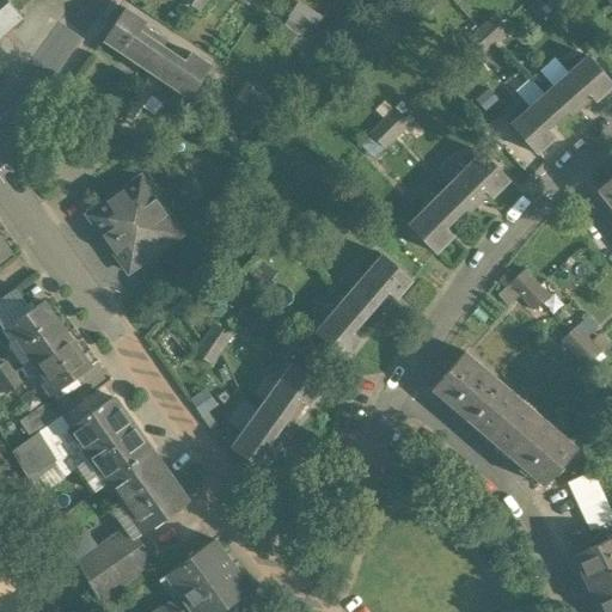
[(0,0),(0,36),(20,19),(2,0),(0,0)]
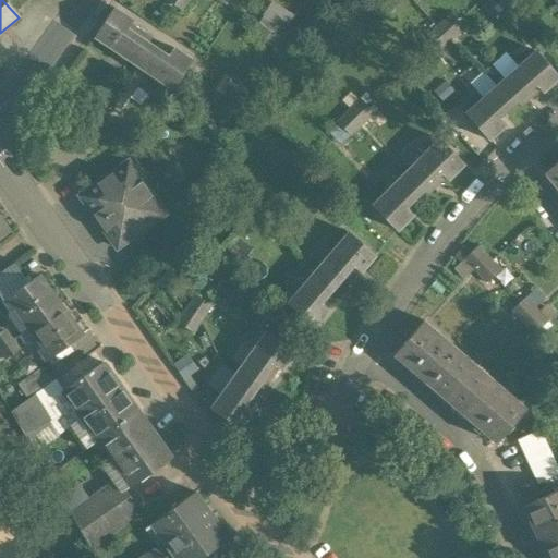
[(189,1),(187,0),(177,0),(173,8),(181,13),(189,1)]
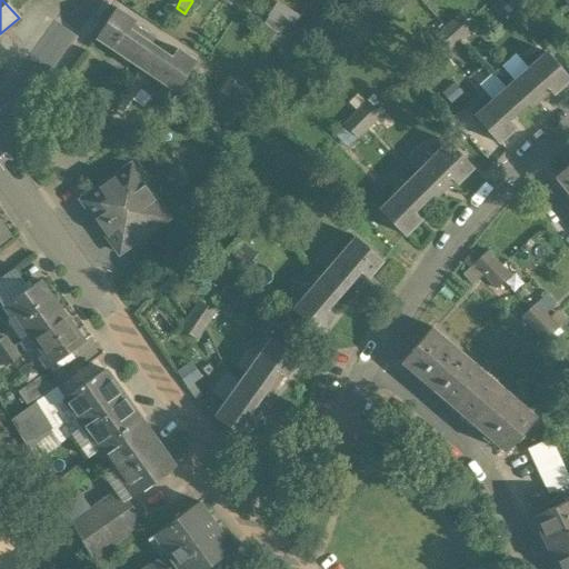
[(135,22),(116,10),(96,40),(136,67),(150,46),(128,31),(135,22)]
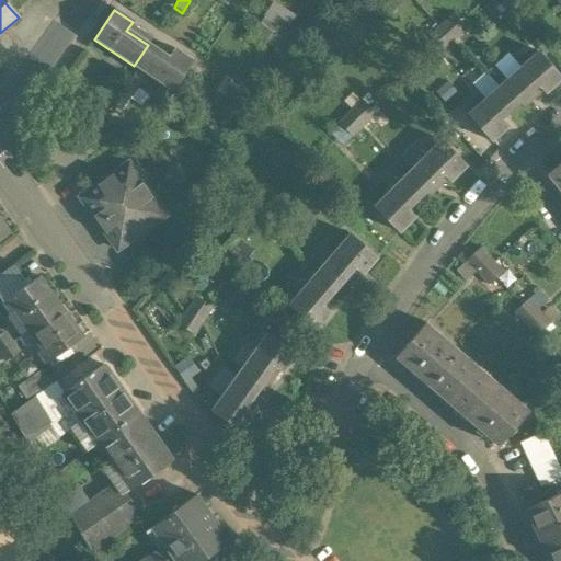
[(467,30),(454,14),(442,25),(455,41),(467,30)]
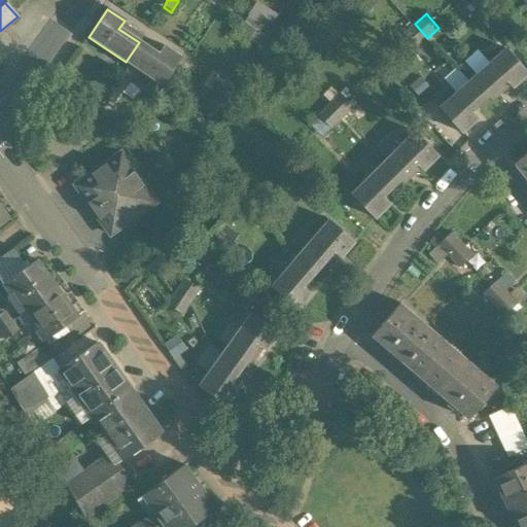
[(260,24),(249,16),(244,24),(254,32),(260,24)]
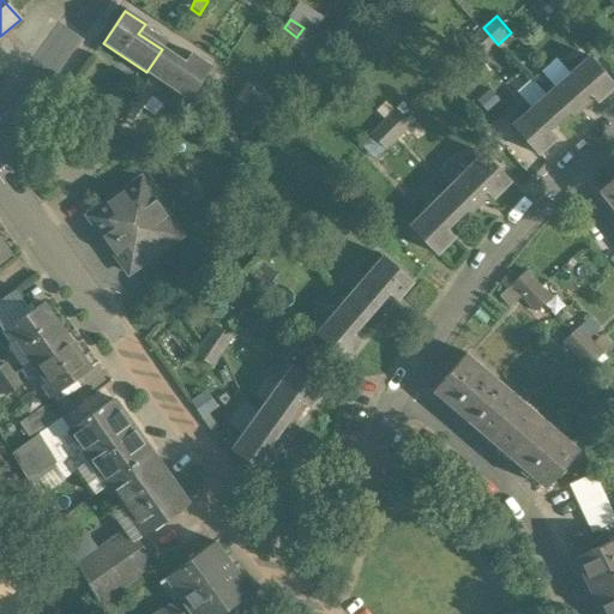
[(296,37),(284,28),(277,37),(290,46),(296,37)]
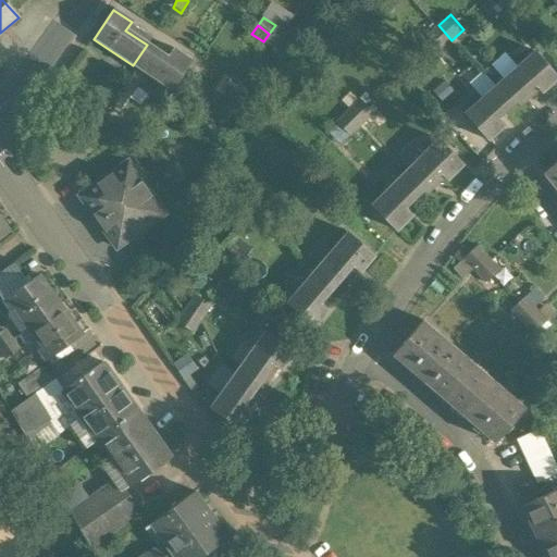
[(452,40),(438,25),(426,36),(440,51),(452,40)]
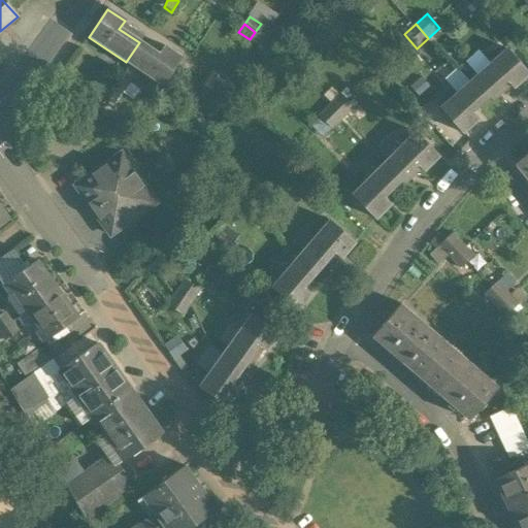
[(139,42),(126,62),(162,87),(182,59),(164,47),(159,56),(139,42)]
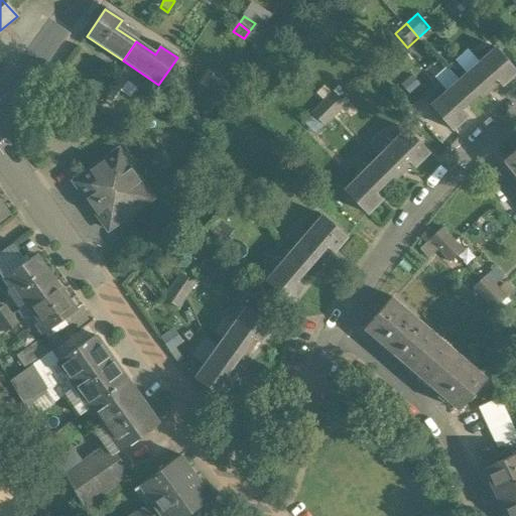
[(515,73),(495,49),(463,78),(478,95),(495,80),(502,87),(515,74),(515,73)]
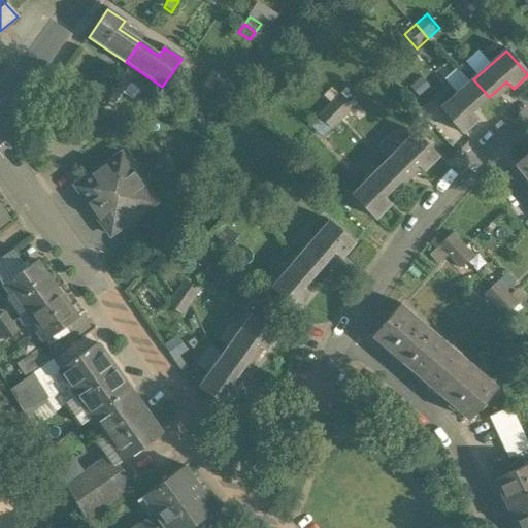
[(473,79),(440,109),(462,134),(477,121),(471,113),(489,97),(473,79)]
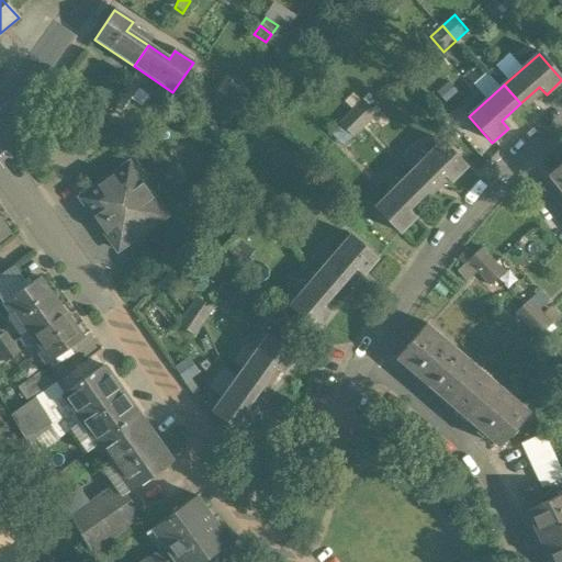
[(109,86),(100,98),(109,103),(116,91),(109,86)]
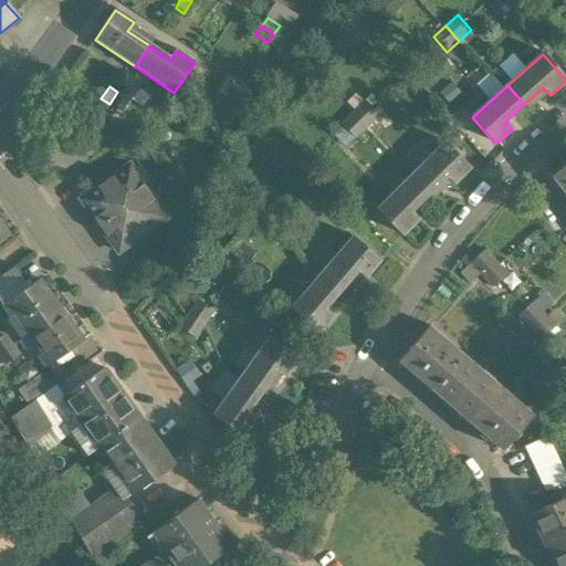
[(126,97),(117,92),(109,104),(117,109),(126,97)]
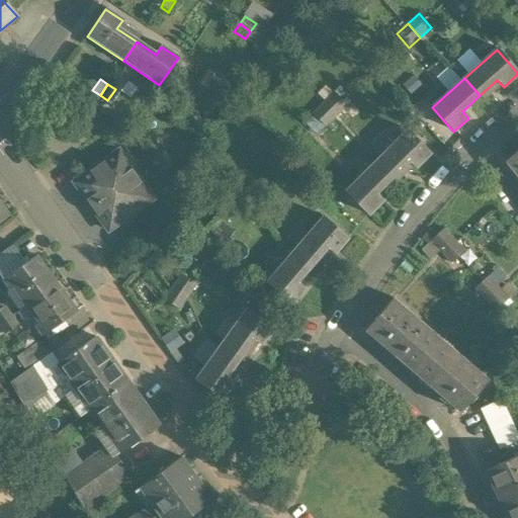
[(346,106),(333,93),(323,104),(336,117),(346,106)]
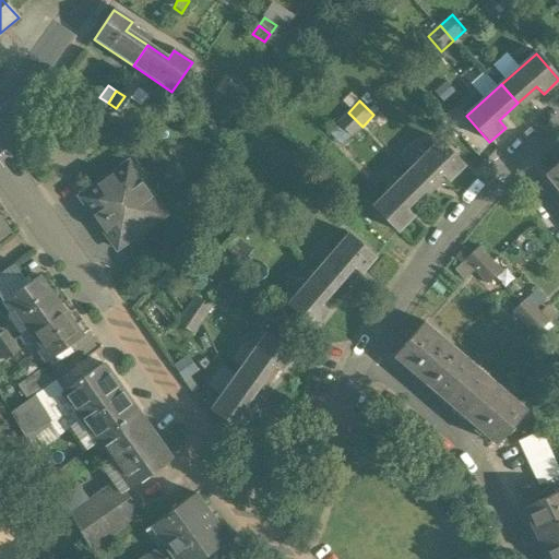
[(363,127),(348,113),(336,125),(351,138),(363,127)]
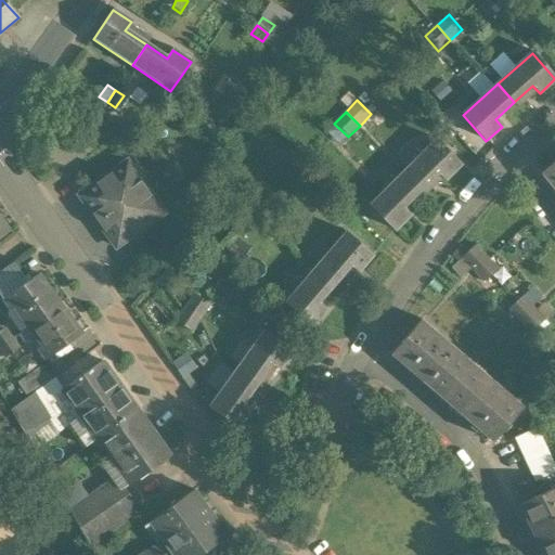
[(206,123),(195,114),(190,123),(201,131),(206,123)]
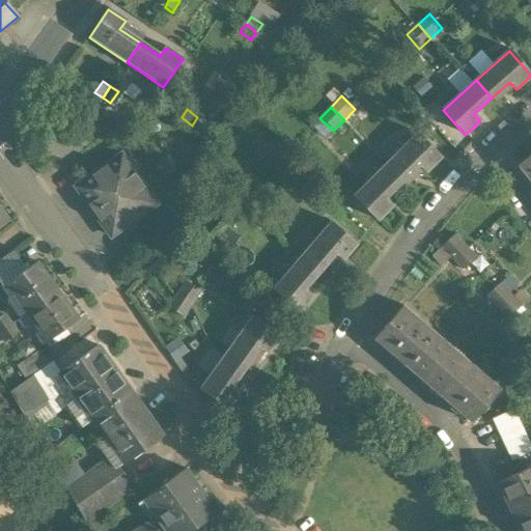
[(192,126),(182,117),(175,124),(187,133),(192,126)]
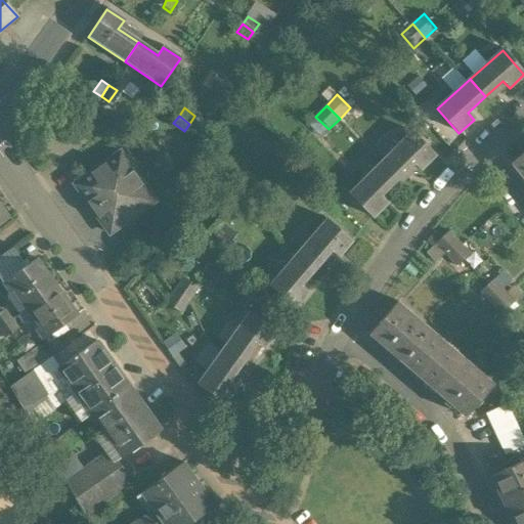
[(411,132),(380,164),(397,180),(413,164),(421,171),(435,157),(411,132)]
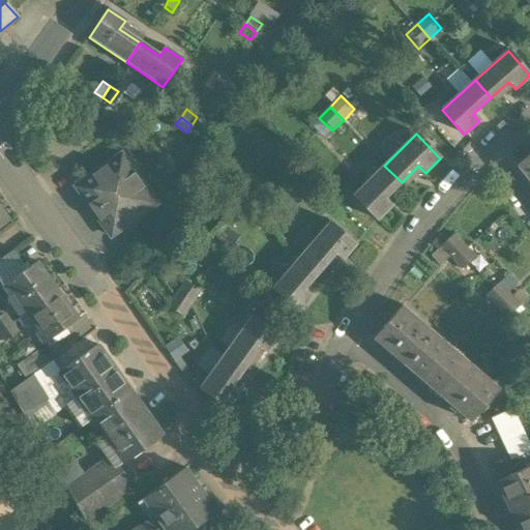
[(120,155),(106,166),(99,165),(91,171),(91,176),(75,187),(109,237),(155,205),(120,155)]
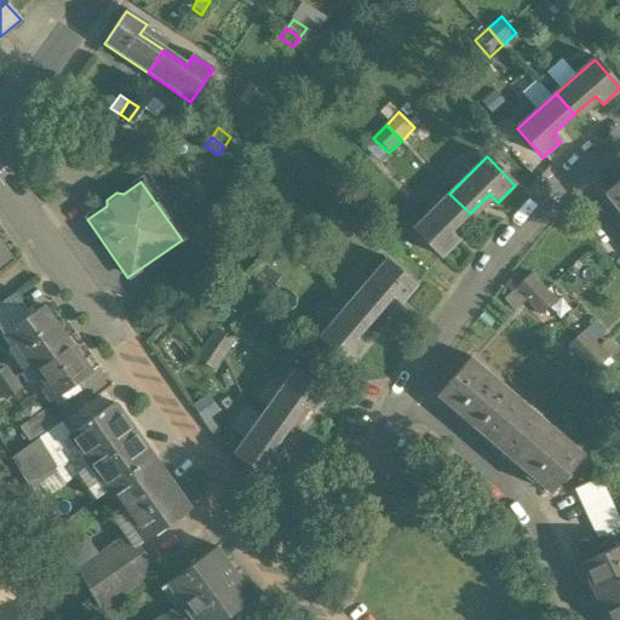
[(619,182),(606,195),(619,213),(619,182)]
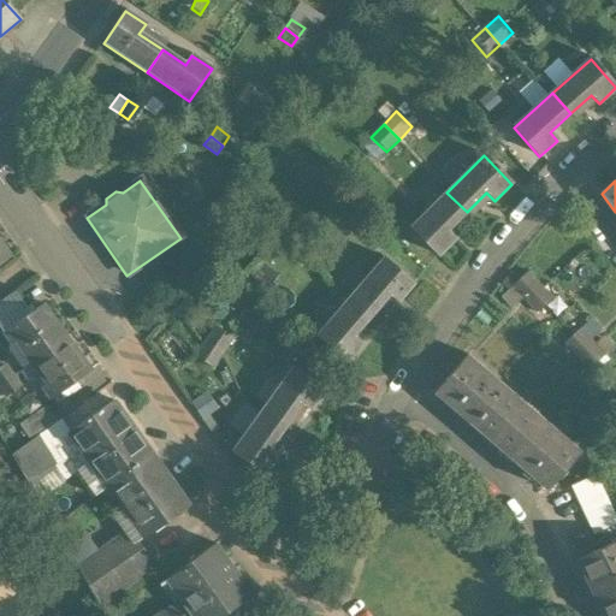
[(446,193),(410,229),(438,256),(455,240),(446,231),(467,212),(446,193)]
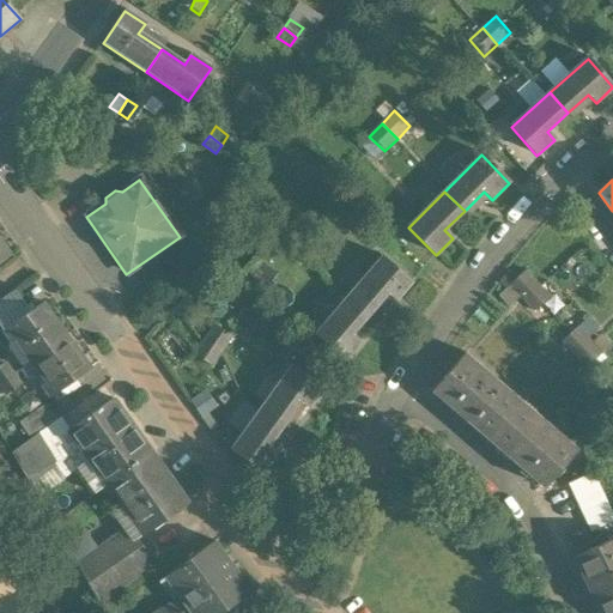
[(382,258),(349,296),(369,315),(387,293),(395,302),(411,283),(382,258)]
